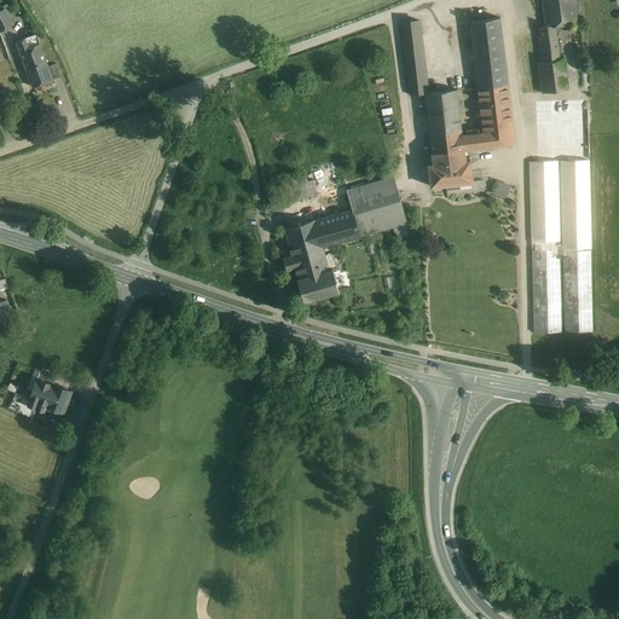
[(573,0),(542,0),(545,27),(555,27),(578,23),(573,0)]
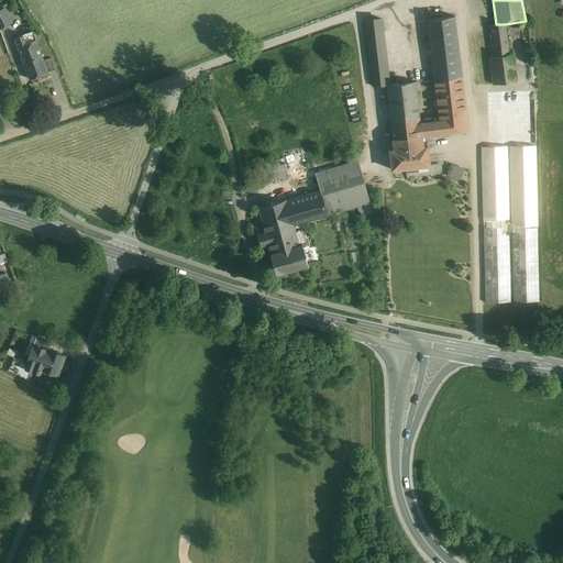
[(4,8),(0,10),(0,28),(12,22),(4,8)]
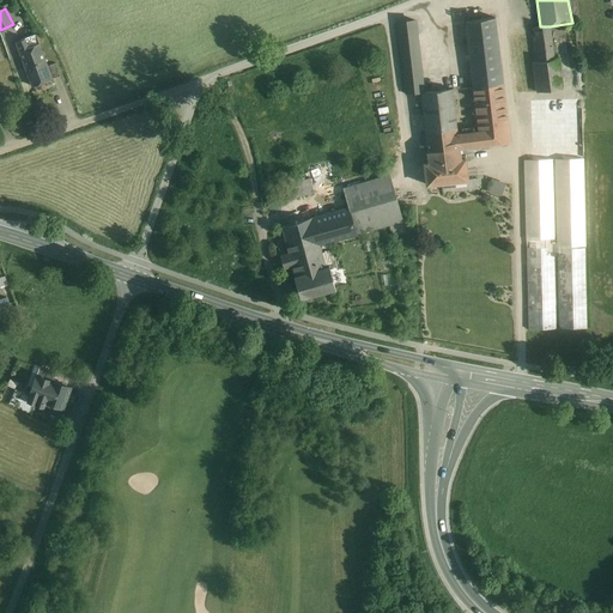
[(414,16),(396,23),(399,37),(417,35),(414,16)]
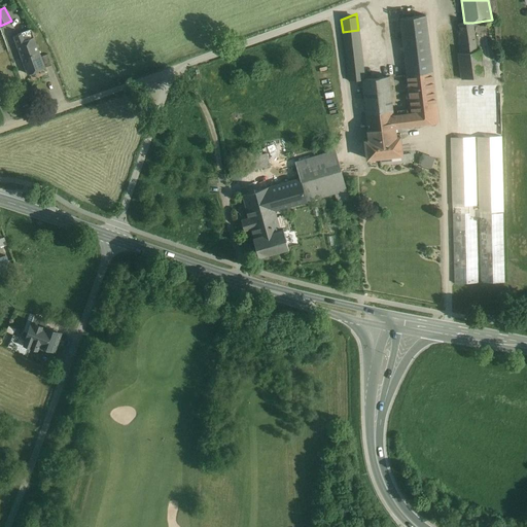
[(426,15),(400,19),(408,84),(433,81),(426,15)]
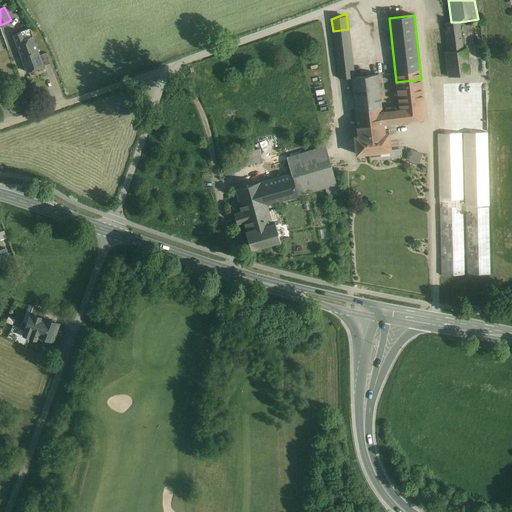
[(451,22),(446,23),(449,51),(449,52),(463,50),(459,22),(451,22)]
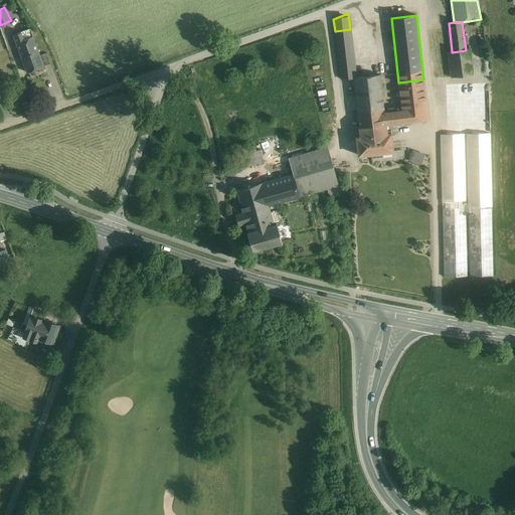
[(30,28),(21,32),(21,31),(20,32),(20,33),(14,35),(13,35),(13,37),(12,38),(14,43),(16,43),(21,56),(27,72),(44,66),(40,55),(32,36),(33,36),(30,28)]
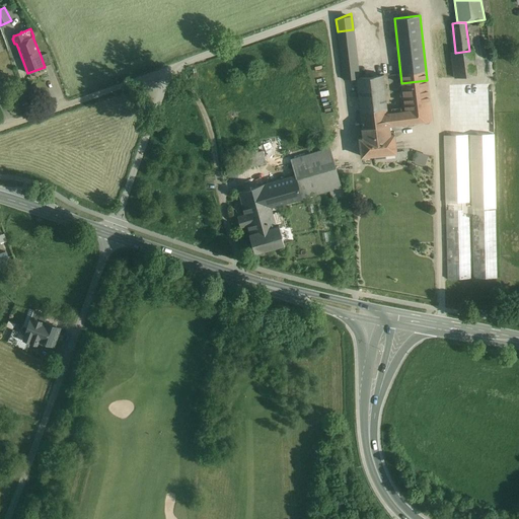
[(353,29),(338,31),(341,59),(357,57),(353,29)]
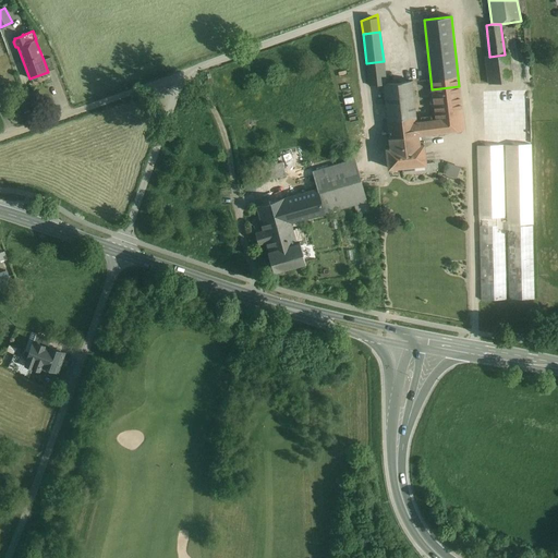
[(505,55),(489,57),(489,56),(487,57),(485,57),(489,84),(490,84),(510,81),(507,55),(505,55)]
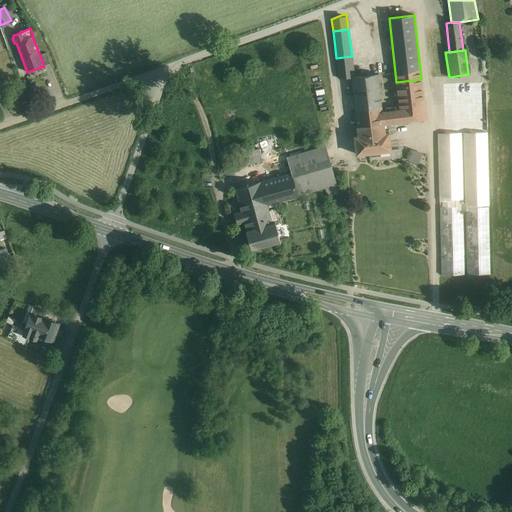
[(46,52),(40,55),(44,66),(50,63),(46,52)]
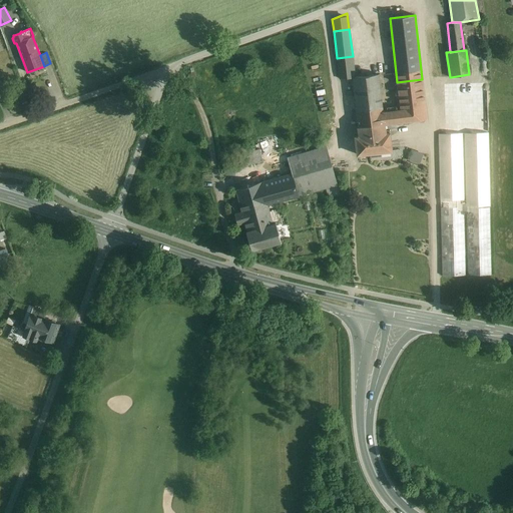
[(348,63),(338,64),(340,79),(350,78),(348,63)]
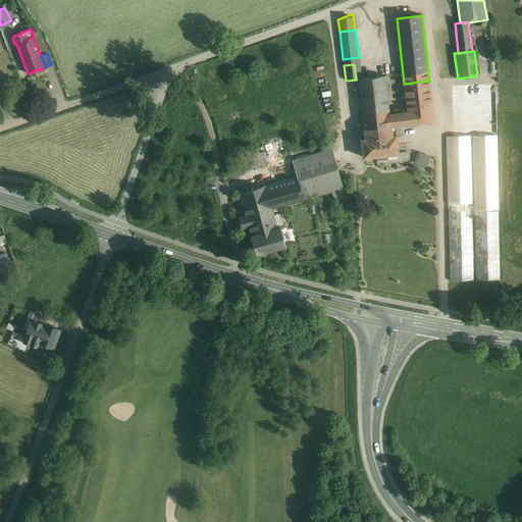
[(385,75),(359,79),(364,129),(390,125),(389,114),(385,75)]
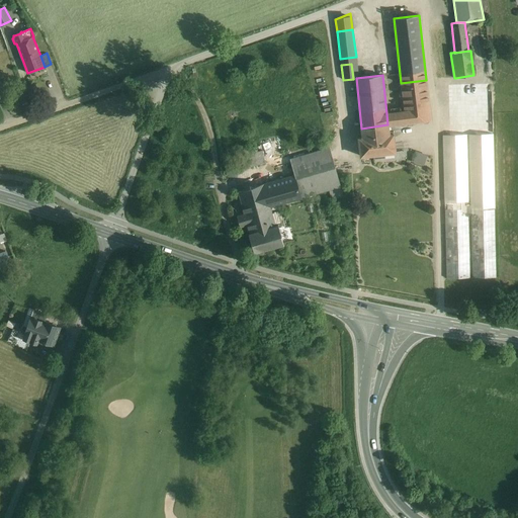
[(426,80),(401,83),(405,111),(386,113),(387,124),(431,119),(426,80)]
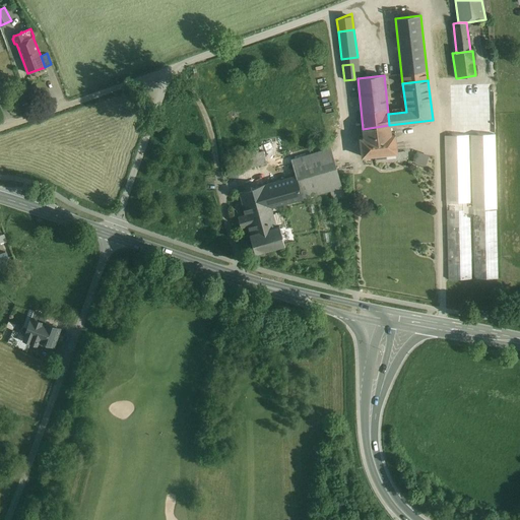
[(494,110),(473,111),(473,129),(495,128),(494,110)]
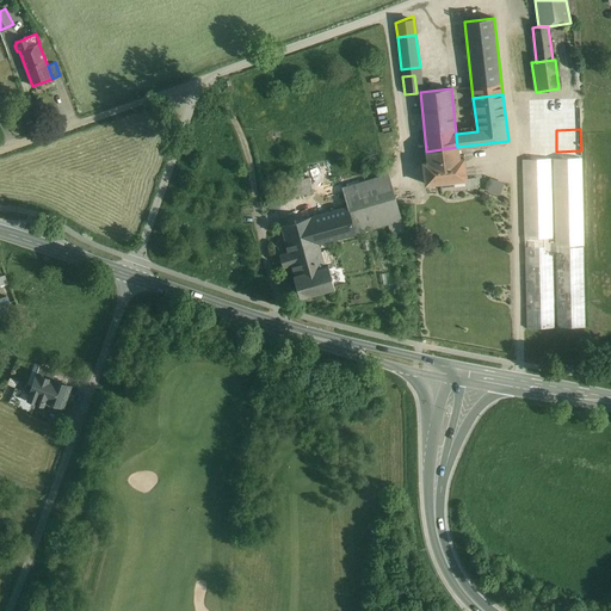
[(457,147),(426,152),(427,161),(460,158),(457,147)]
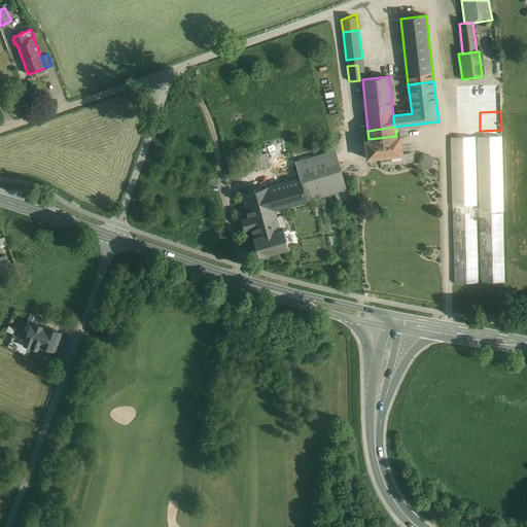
[(475,131),(450,131),(454,284),(479,283),(477,217),(479,217),(481,283),(504,282),(501,130),(480,131),(477,131),(479,213),(477,213),(475,131)]
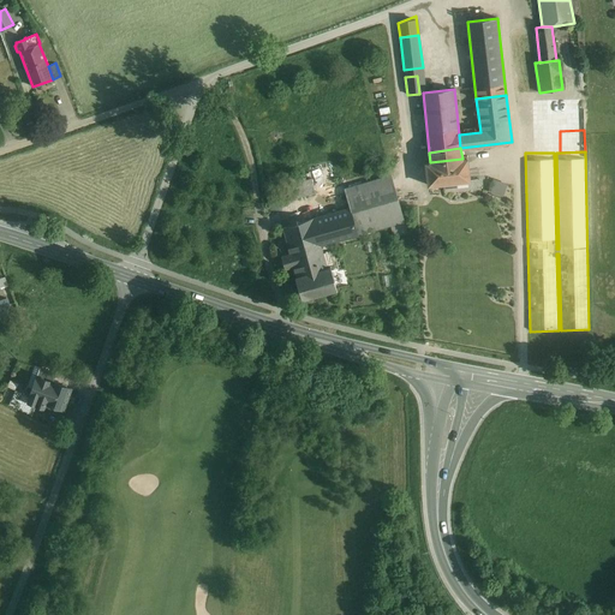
[(430,162),(425,163),(428,185),(470,180),(466,159),(463,159),(430,162)]
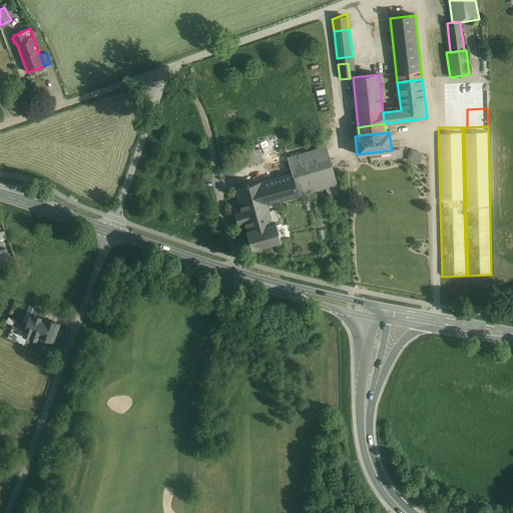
[(326,146),(288,157),(292,173),(299,196),(326,188),(328,197),(340,193),(337,185),(337,184),(326,146)]
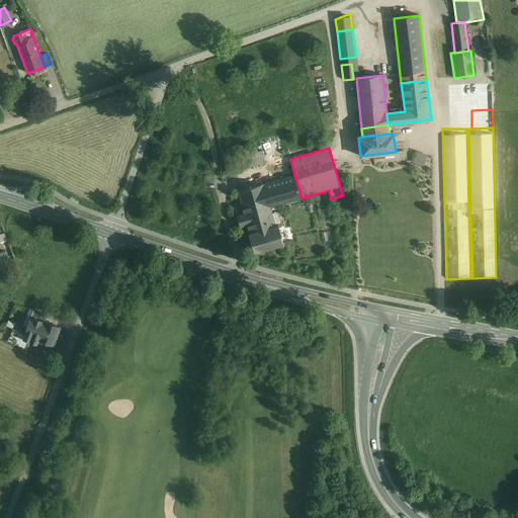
[(424,165),(428,154),(416,149),(411,161),(424,165)]
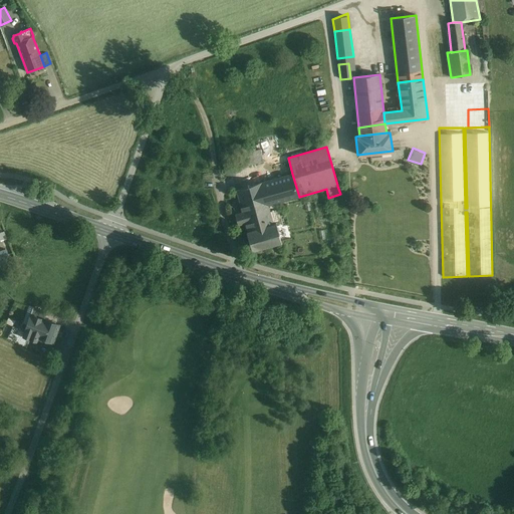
[(260,150),(227,159),(230,170),(263,162),(260,150)]
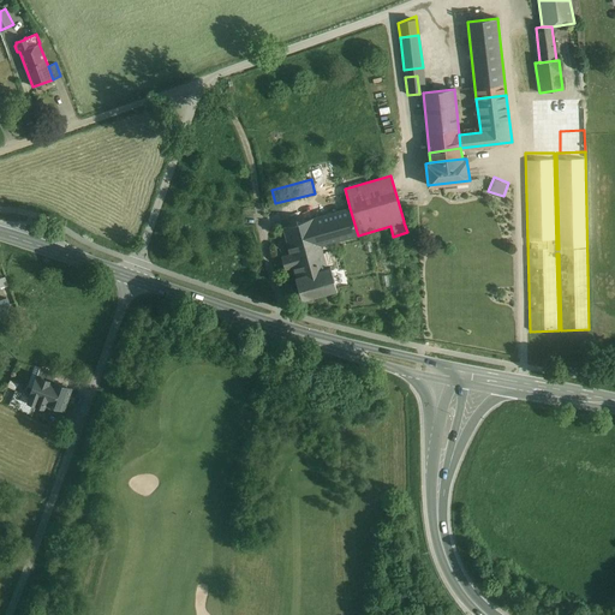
[(344,187),(326,193),(332,213),(350,208),(345,189),(344,187)]
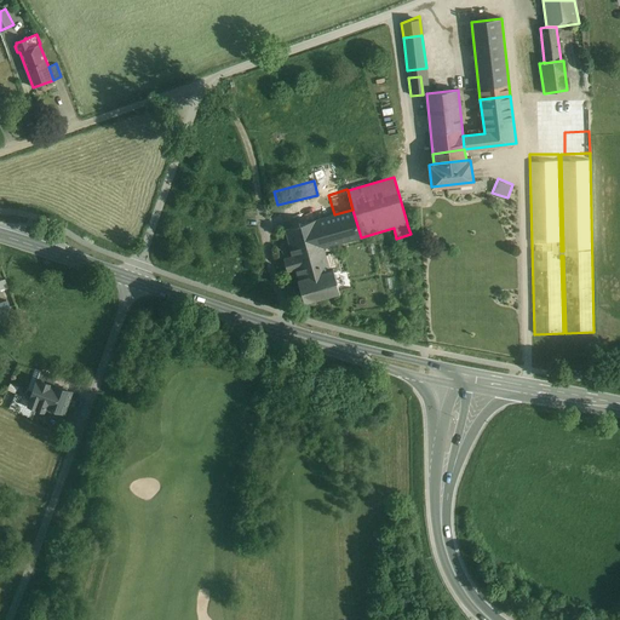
[(334,214),(315,220),(323,247),(361,237),(352,210),(334,214)]
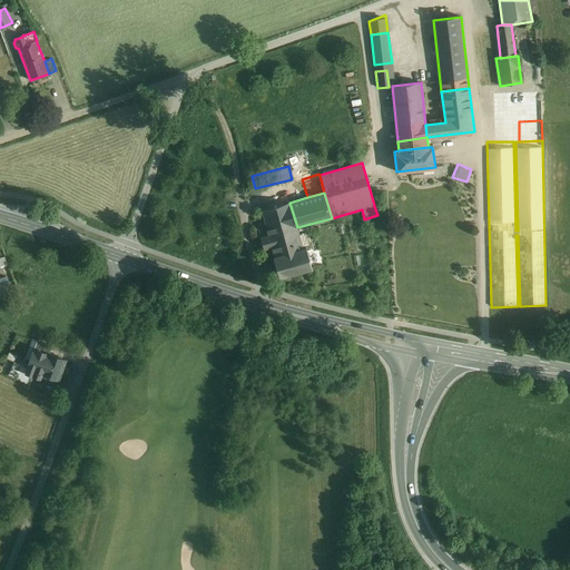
[(290,203),(274,207),(287,253),(303,248),(297,227),(290,203)]
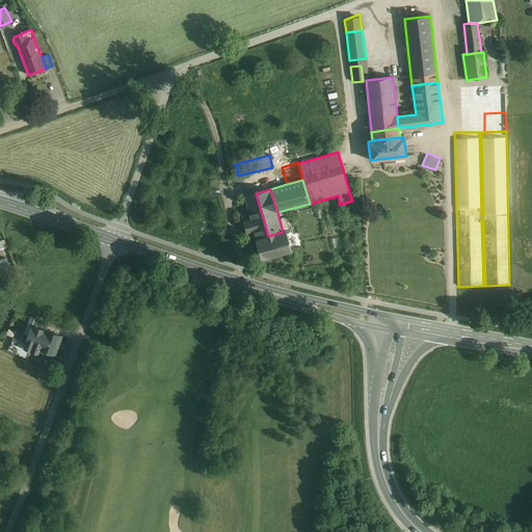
[(256,193),(244,196),(250,219),(243,221),(246,233),(254,231),(257,239),(268,236),(256,193)]
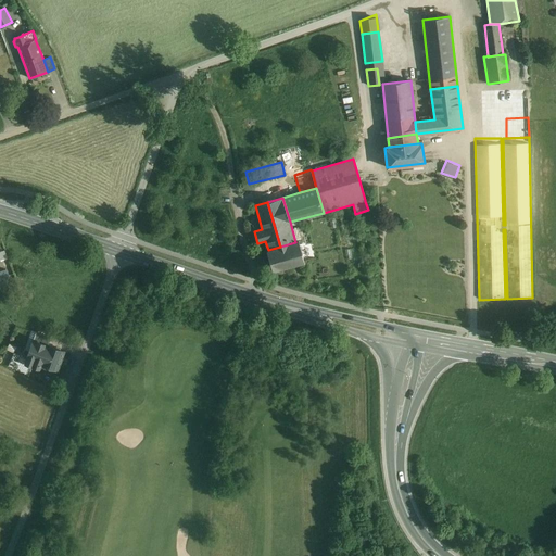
[(268,250),(266,251),(273,272),(304,262),(299,241),(295,242),(280,247),(268,250)]
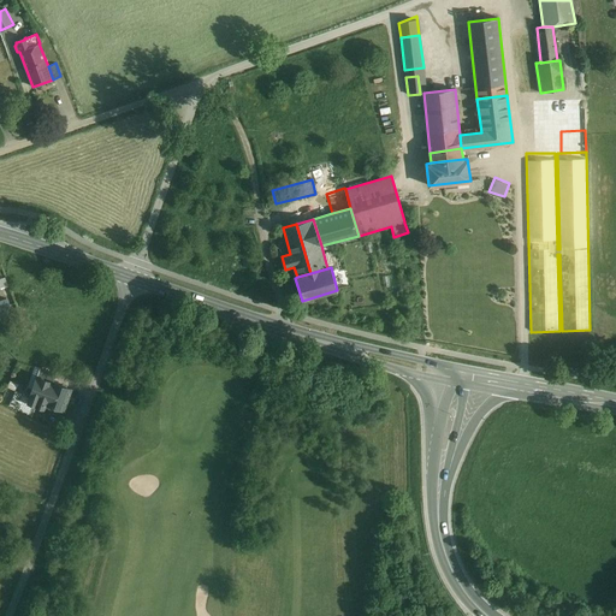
[(0,301),(0,306),(3,313),(13,309),(9,298),(0,301)]
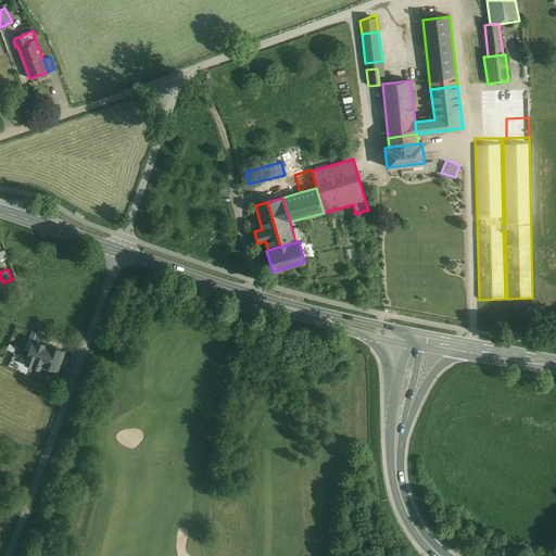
[(50,338),(36,332),(33,340),(48,345),(50,338)]
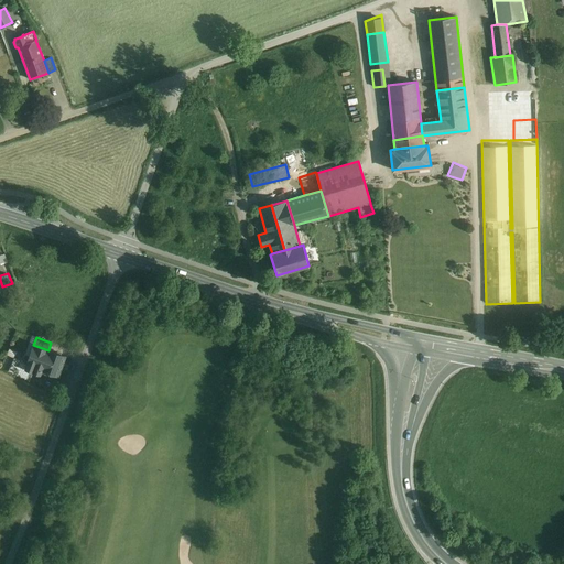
[(49,350),(33,345),(26,364),(35,367),(34,368),(41,370),(41,369),(57,376),(65,357),(49,350)]
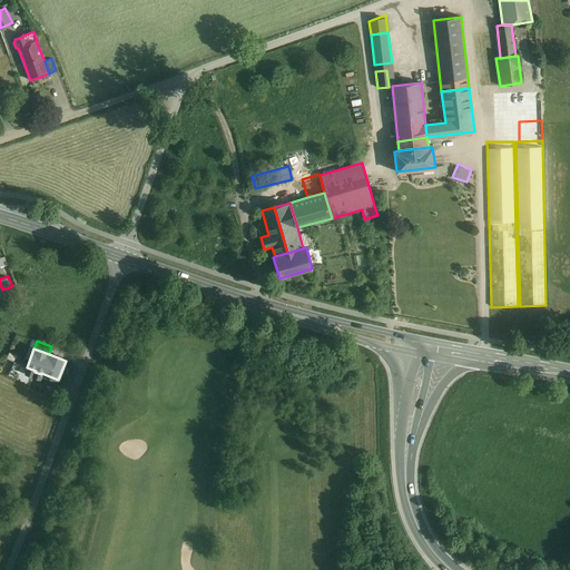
[(7,359),(2,372),(8,374),(15,362),(7,359)]
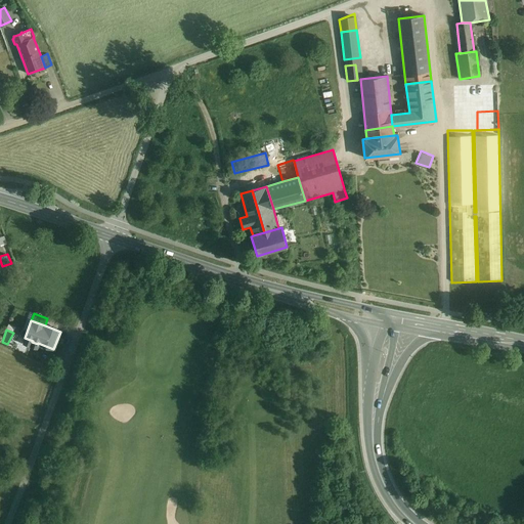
[(25,338),(13,333),(7,344),(27,353),(32,342),(33,341),(25,338)]
